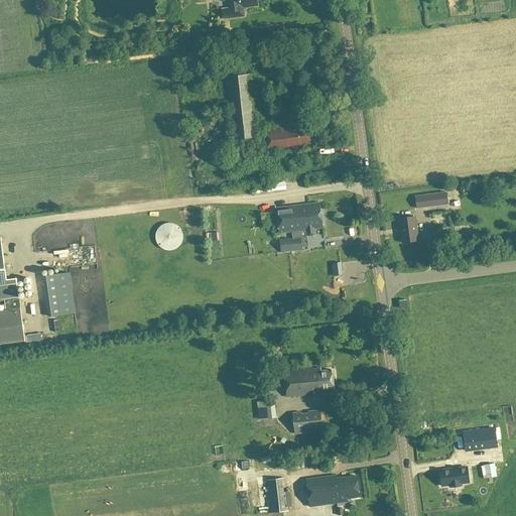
[(228,0),(230,9),(222,10),(224,19),(243,16),(242,8),(257,6),(256,0),(228,0)]
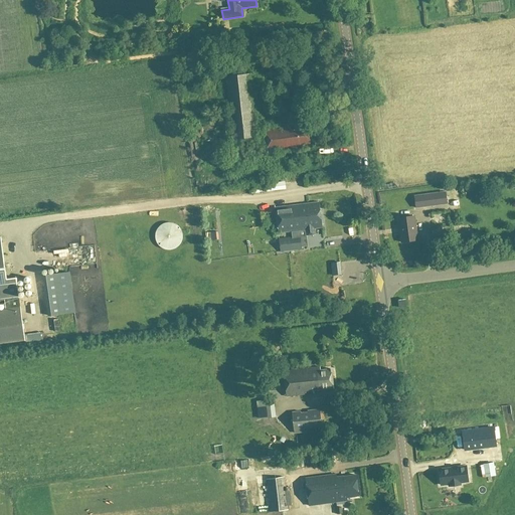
[(232,141),(256,138),(248,74),(224,77),(232,141)]
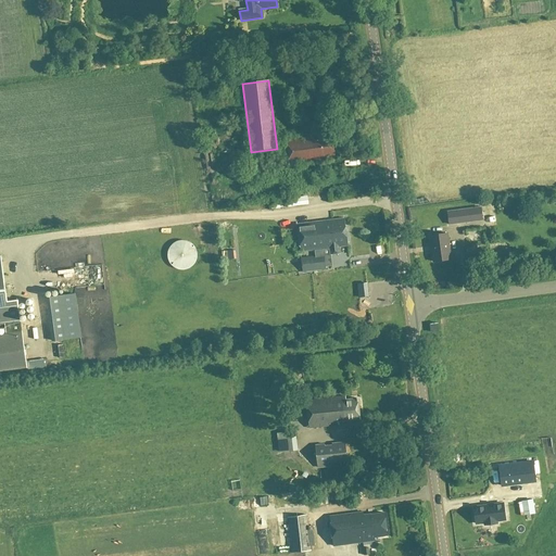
[(317,135),(287,139),(290,165),(335,159),(331,136),(317,138),(317,135)]
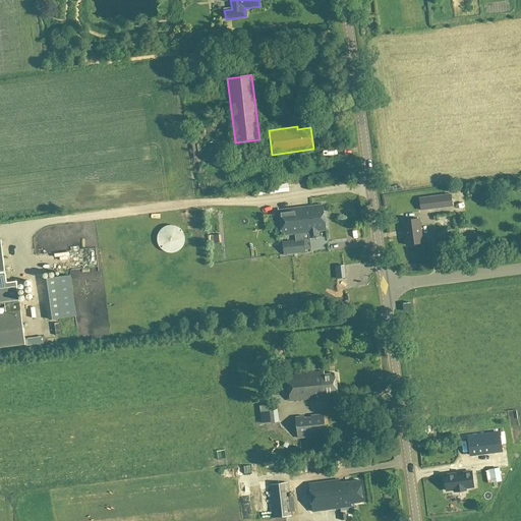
[(271,195),(290,192),(289,187),(270,190),(271,195)]
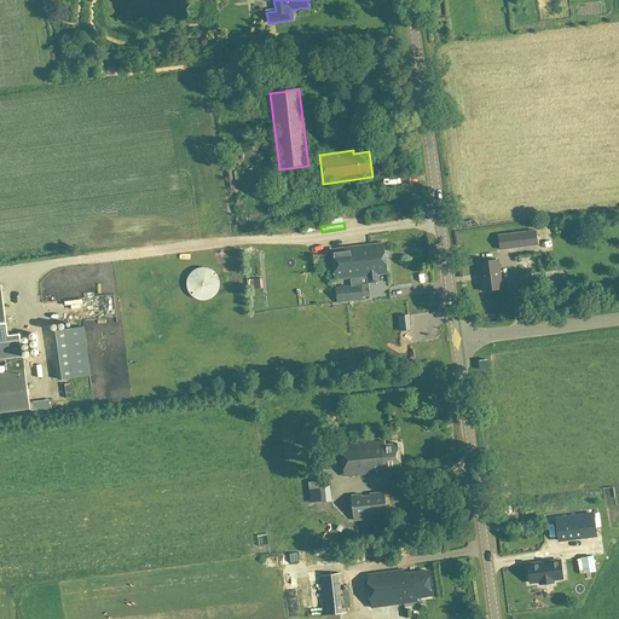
[(497,236),(499,250),(537,246),(534,231),(497,236)]
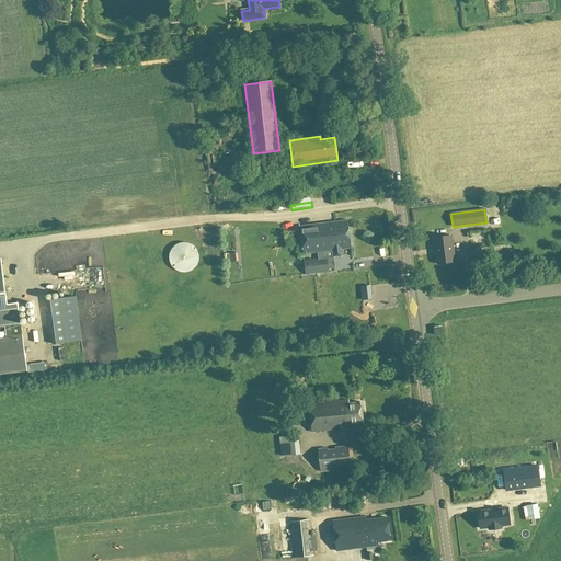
[(343,255),(342,249),(351,248),(347,220),(299,227),(302,254),(332,251),(333,256),(343,255)]
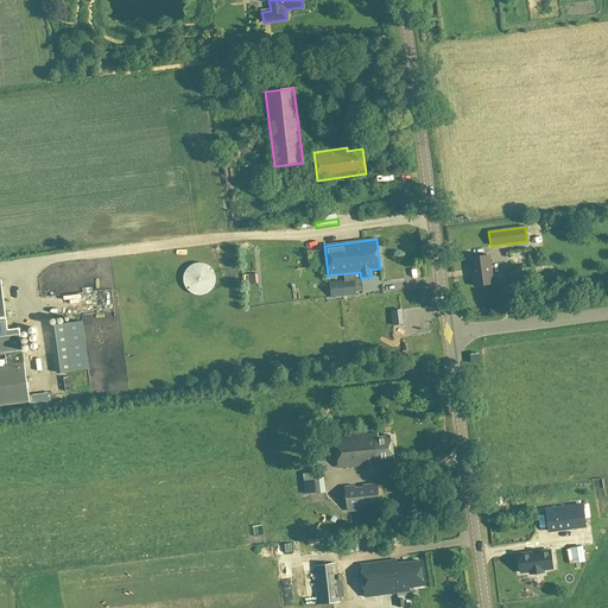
[(469,258),(474,286),(493,284),(488,255),(469,258)]
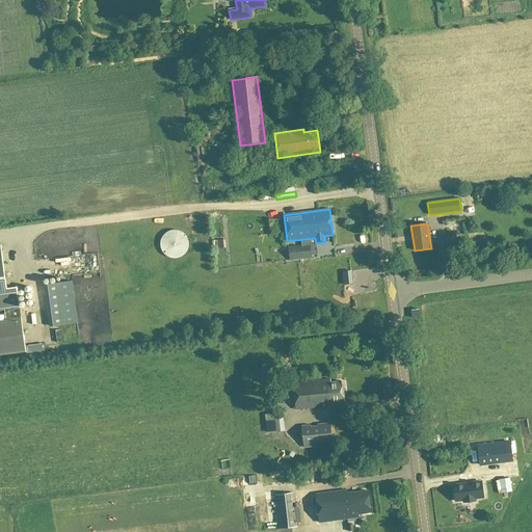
[(187,250),(188,247),(188,245),(188,242),(187,239),(186,237),(184,234),(182,233),(179,231),(177,230),(174,230),(170,230),(168,231),(165,233),(163,234),(161,237),(160,239),(159,242),(159,244),(159,247),(160,250),(161,253),(163,256),(165,257),(167,259),(170,260),(174,260),(177,260),(179,259),(182,257),(184,256),(186,253),(187,250)]
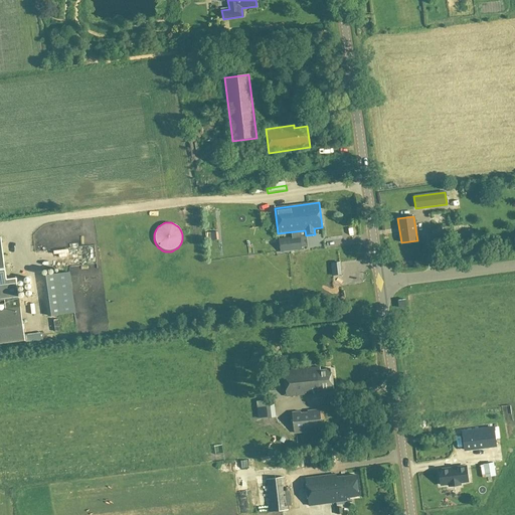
[(471,233),(455,235),(457,246),(472,244),(471,233)]
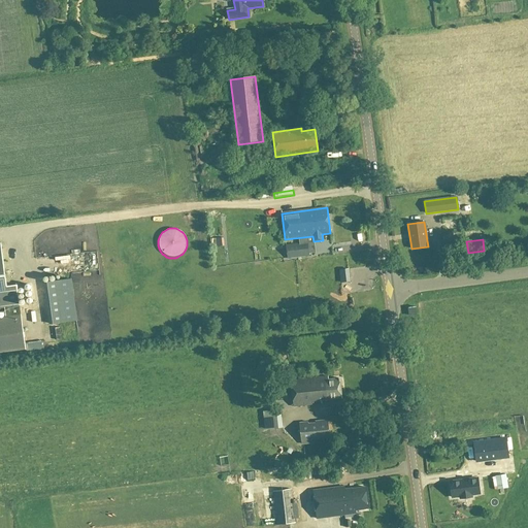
[(287,258),(308,256),(306,242),(286,244),(287,258)]
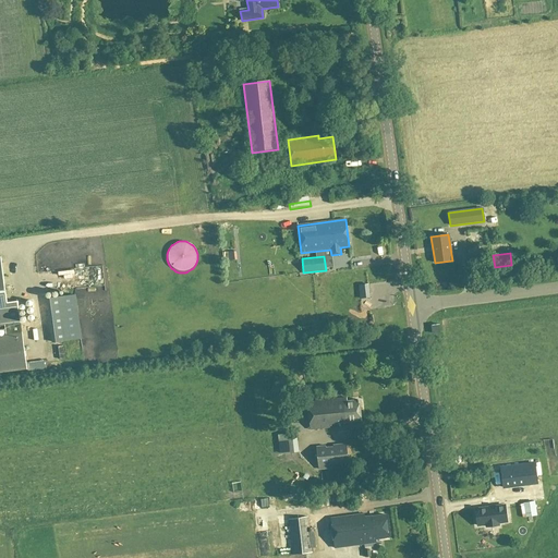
[(0,257),(0,326),(4,326),(5,337),(0,337),(0,373),(26,370),(22,335),(21,335),(20,324),(21,324),(19,312),(25,311),(24,301),(7,304),(0,258),(0,257)]
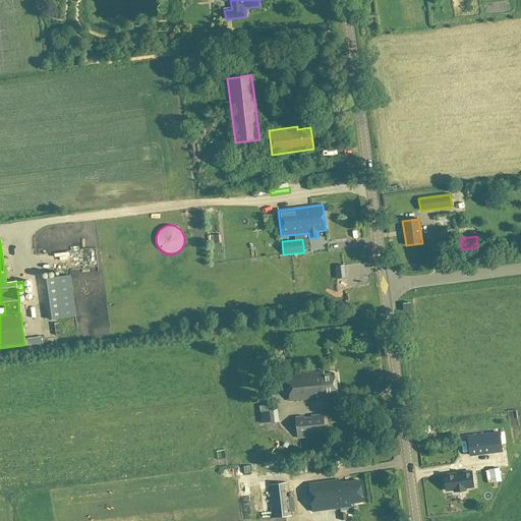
[(304,256),(296,256),(296,278),(304,278),(304,256)]
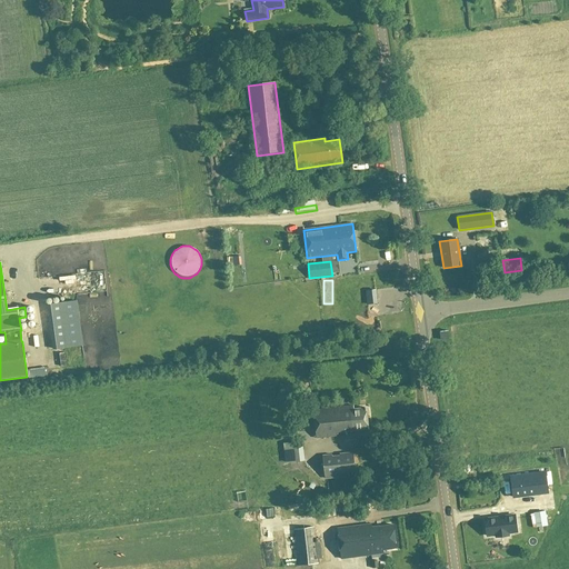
[(70,349),(67,326),(50,328),(52,351),(70,349)]
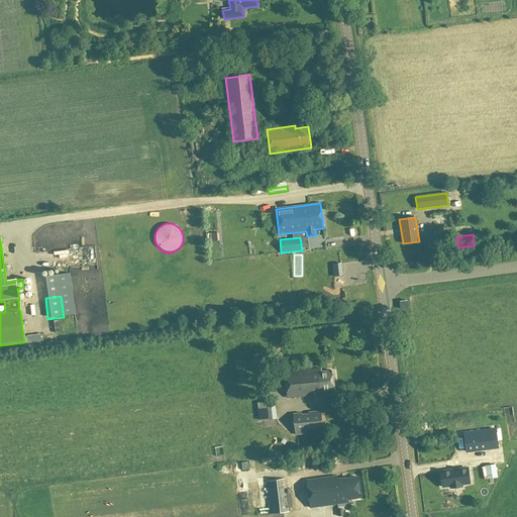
[(400,309),(408,308),(407,300),(399,301),(400,309)]
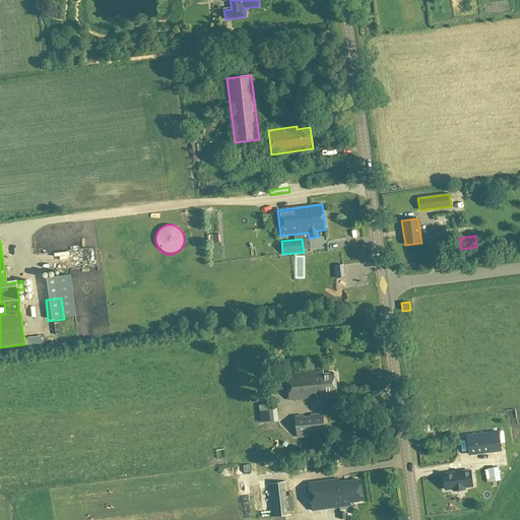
[(323,371),(285,375),(288,400),(316,397),(316,394),(336,392),(334,373),(323,374),(323,371)]
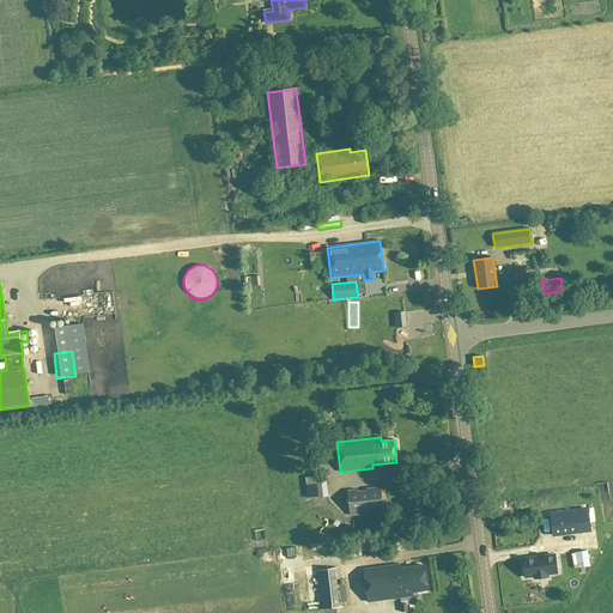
[(305,479),(308,499),(323,497),(321,477),(305,479)]
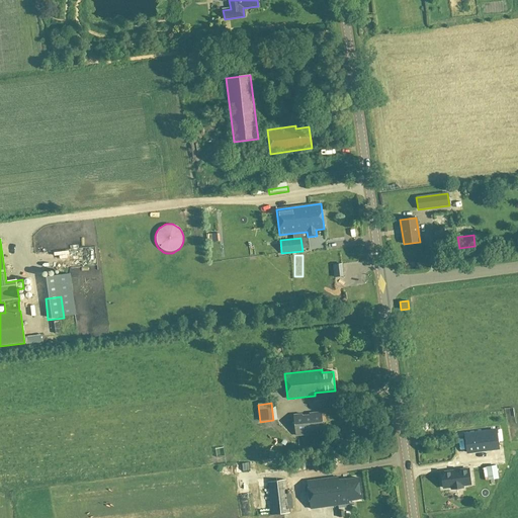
[(301,416),(301,414),(292,415),(295,435),(323,432),(321,416),(321,412),(308,413),(309,415),(301,416)]
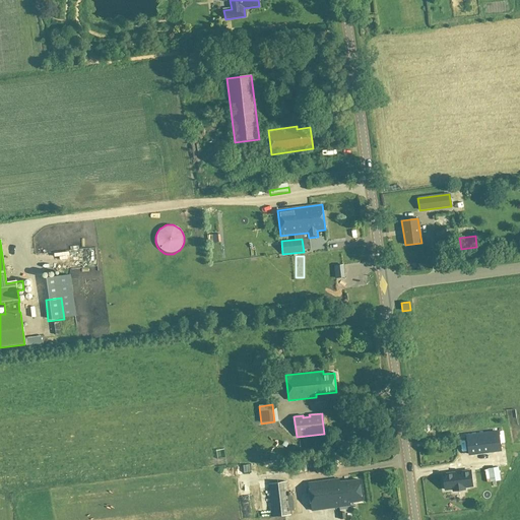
[(468,455),(501,451),(499,433),(466,437),(468,455)]
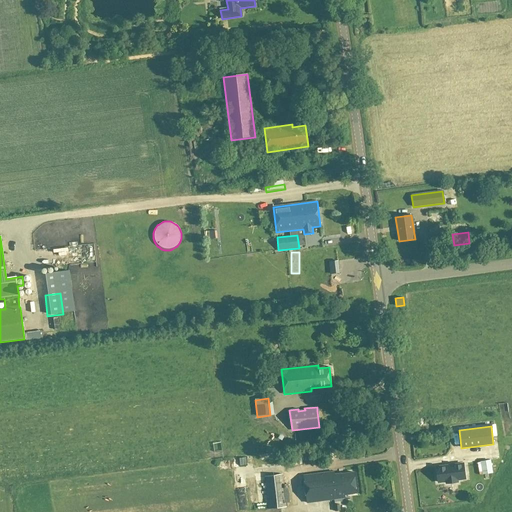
[(482,474),(493,472),(491,459),(480,461),(482,474)]
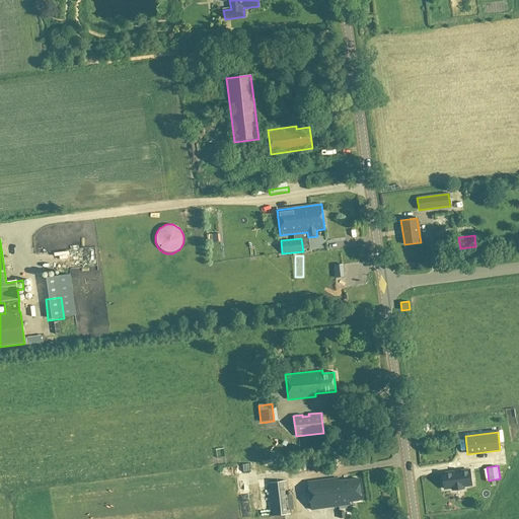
[(470,486),(469,470),(441,473),(443,489),(452,488),(452,491),(462,490),(462,487),(470,486)]
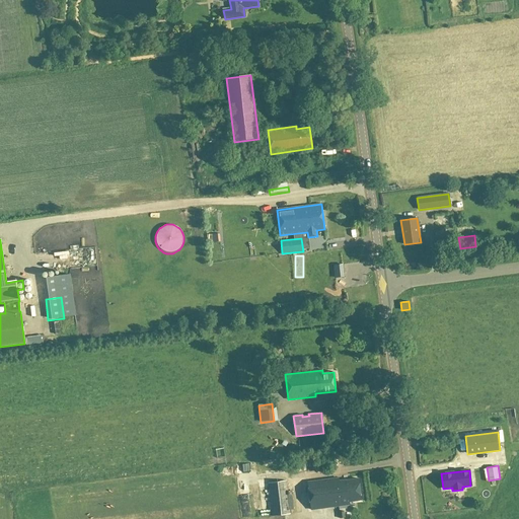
[(339,478),(307,482),(310,510),(349,505),(349,502),(355,501),(361,500),(358,479),(347,480),(346,480),(339,480),(339,478)]
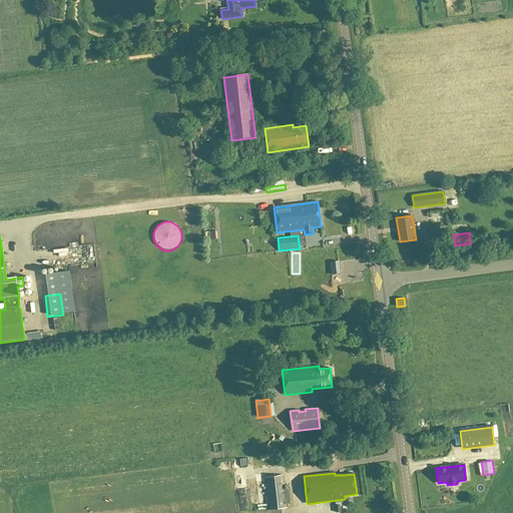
[(265,477),(269,510),(286,508),(283,475),(265,477)]
